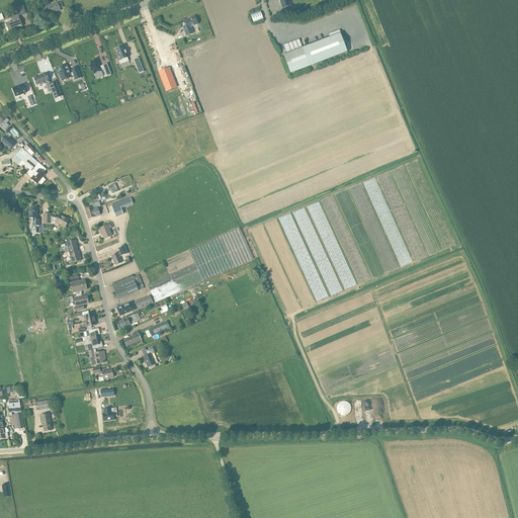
[(278,0),(282,9),(290,6),(288,0),(278,0)]
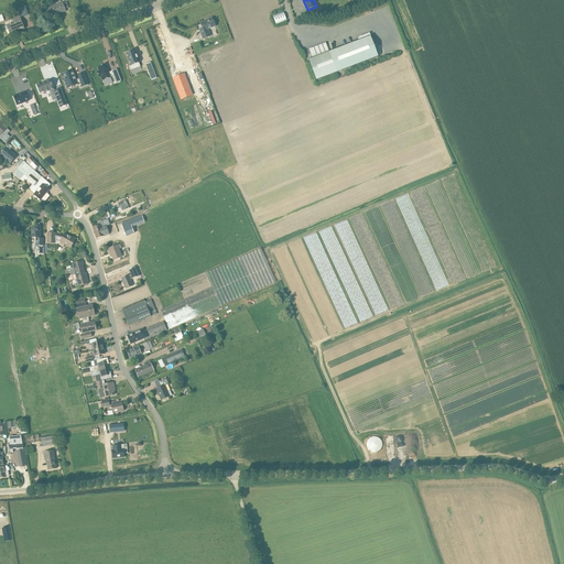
[(41,11),(43,18),(55,13),(55,15),(66,11),(65,10),(68,9),(66,2),(63,3),(41,11)]
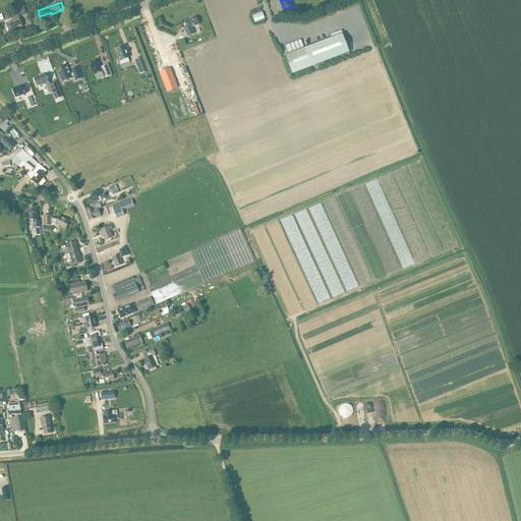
[(262,11),(252,15),(255,23),(265,19),(262,11)]
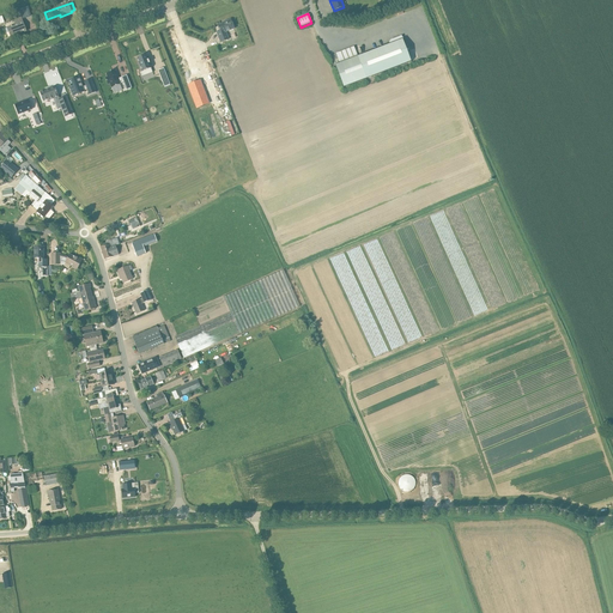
[(7,28),(11,37),(26,31),(20,17),(14,19),(16,25),(7,28)]
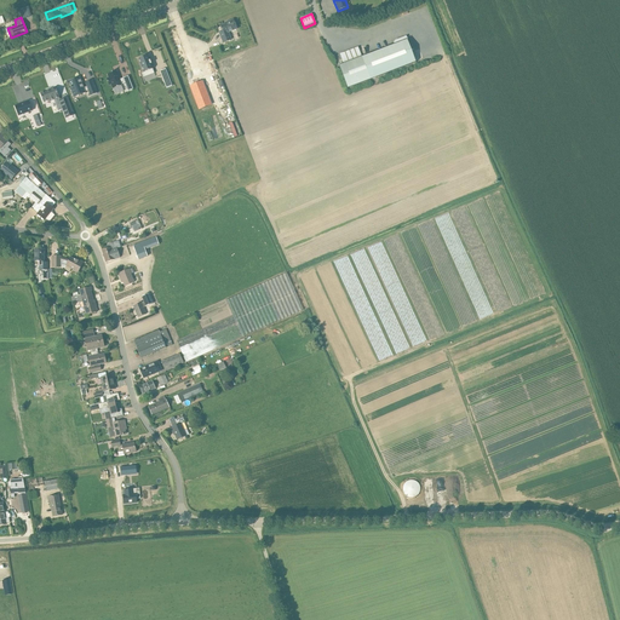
[(219,33),(223,44),(231,40),(228,33),(236,29),(233,19),(225,23),(227,24),(220,26),(223,30),(219,33)]
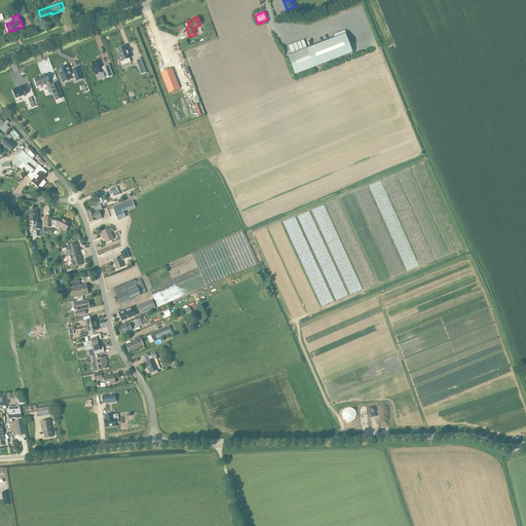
[(288,55),(295,75),(352,52),(344,31),(336,34),(337,36),(288,55)]
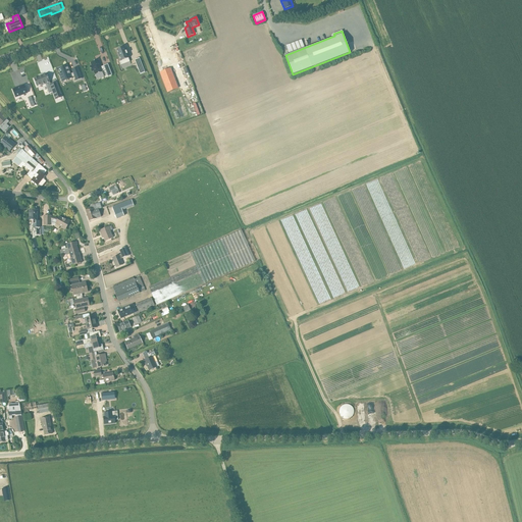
[(124,47),(116,50),(121,61),(119,62),(120,65),(129,62),(127,54),(126,54),(126,52),(126,51),(125,51),(124,47)]
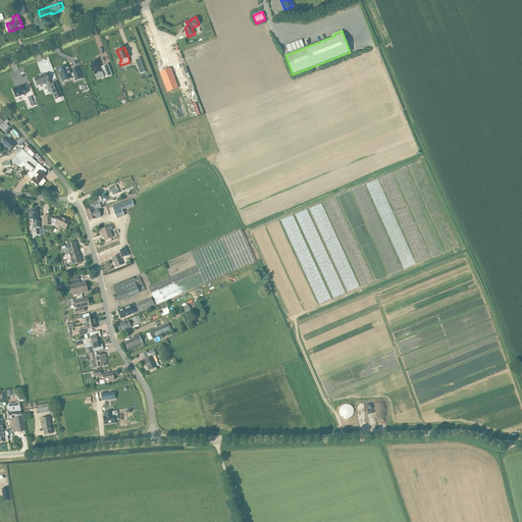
[(92,65),(90,66),(92,71),(94,71),(95,74),(103,71),(106,70),(108,76),(112,74),(108,63),(104,65),(104,66),(101,67),(98,60),(91,63),(92,65)]
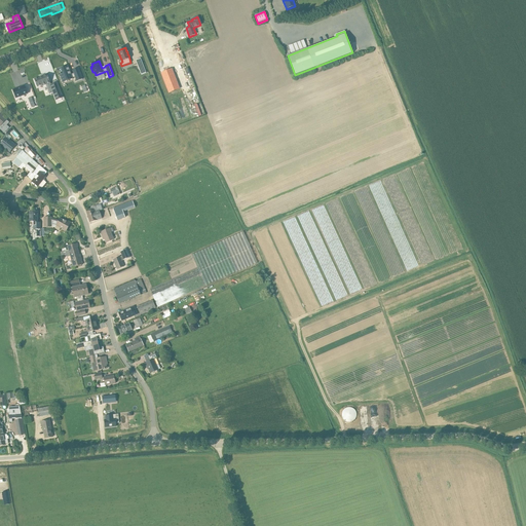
[(67,66),(59,69),(61,75),(63,74),(66,82),(72,79),(67,66)]
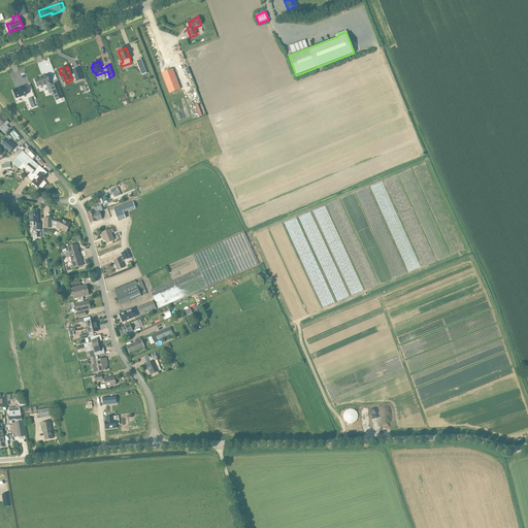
[(77,81),(83,79),(78,68),(72,70),(74,74),(75,77),(77,81)]
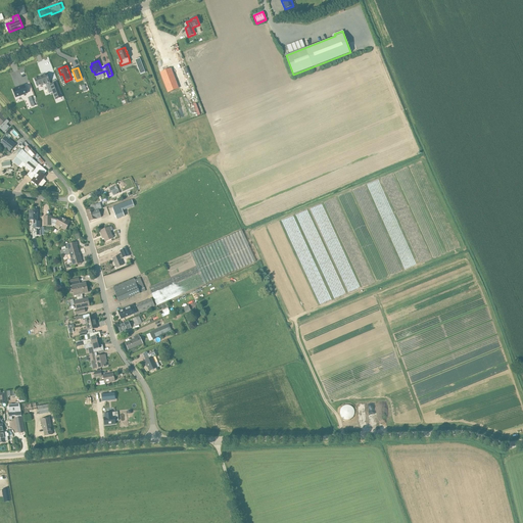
[(171,70),(160,74),(168,94),(178,90),(171,70)]
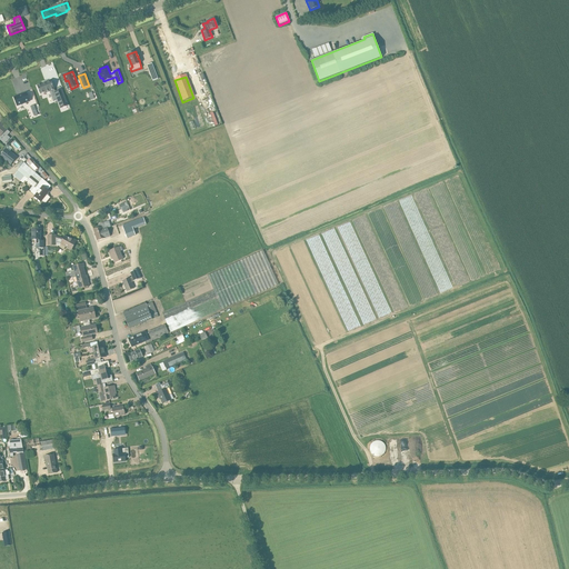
[(51,81),(37,86),(40,95),(45,92),(46,93),(51,91),(53,97),(56,96),(61,109),(68,106),(61,90),(56,92),(51,81)]
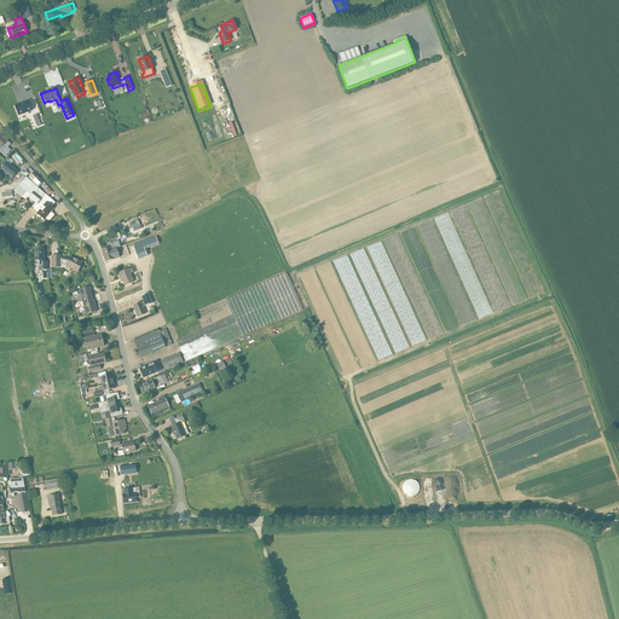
[(29,102),(15,106),(18,115),(33,110),(29,102)]
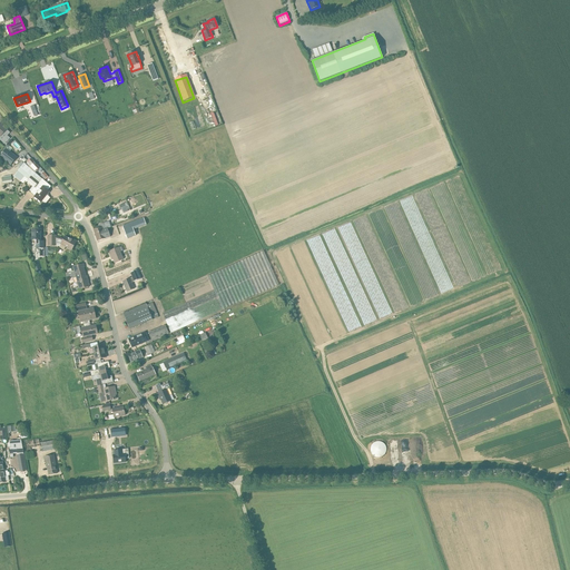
[(3,145),(5,146),(12,139),(8,135),(10,133),(7,130),(2,126),(2,125),(0,123),(0,141),(1,143),(3,145)]
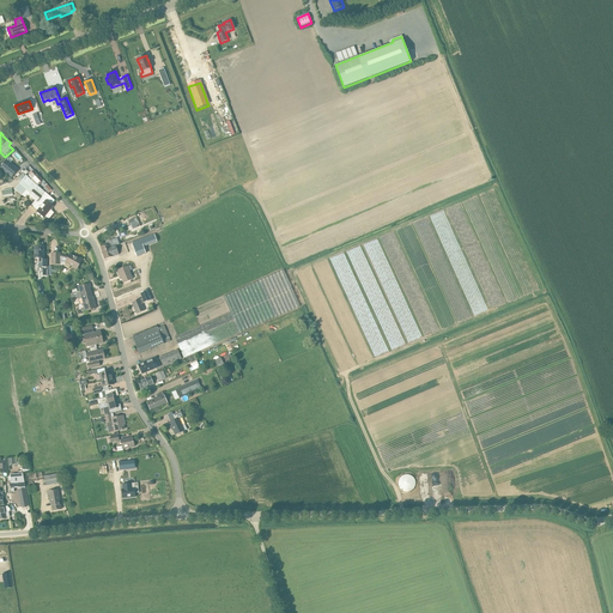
[(13,175),(18,169),(6,161),(0,169),(6,174),(8,171),(13,175)]
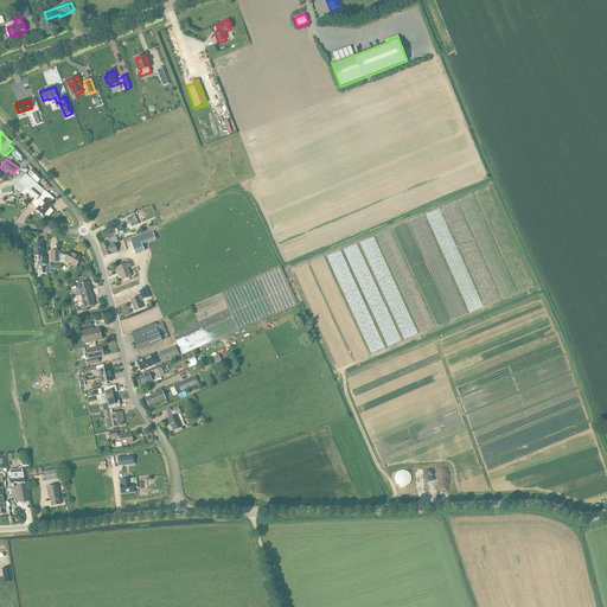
[(30,172),(27,174),(32,179),(38,184),(39,183),(38,183),(40,180),(43,183),(45,181),(43,178),(43,179),(33,168),(30,172)]
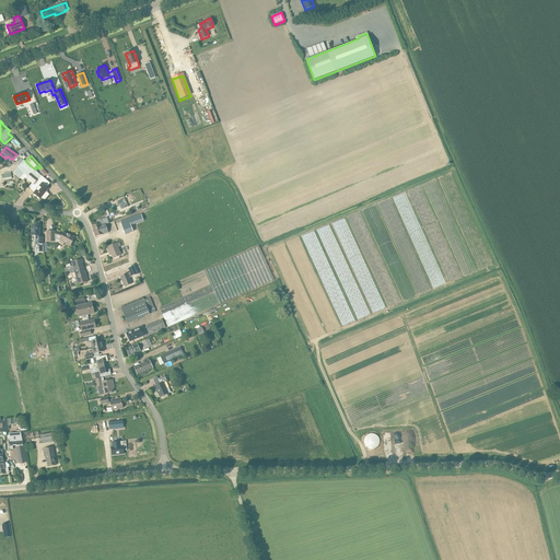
[(41,198),(45,201),(49,195),(46,191),(48,188),(47,187),(50,184),(42,176),(35,170),(30,165),(25,162),(22,159),(16,164),(19,166),(13,173),(20,178),(22,175),(26,178),(27,177),(28,177),(27,178),(34,184),(31,189),(34,193),(34,194),(41,199),(41,198)]
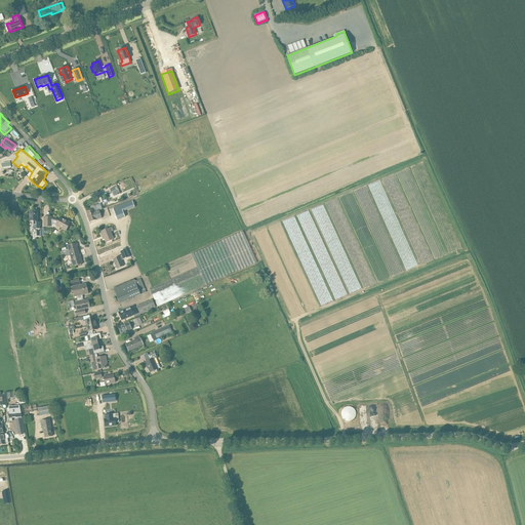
[(9,203),(10,197),(0,196),(0,201),(3,202),(2,206),(9,207),(9,203)]
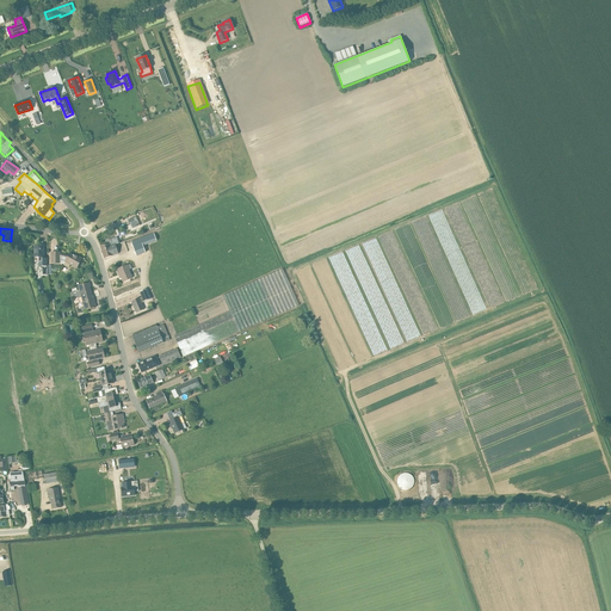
[(154,234),(131,242),(136,257),(146,253),(143,246),(156,241),(154,234)]
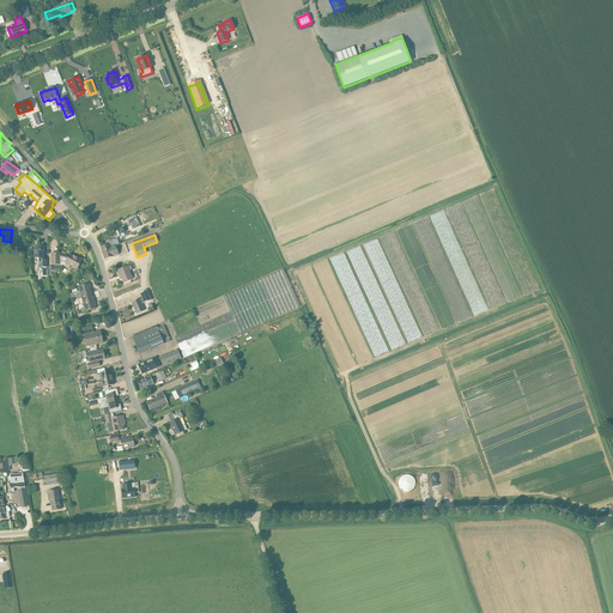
[(10,250),(20,252),(22,243),(12,241),(10,250)]
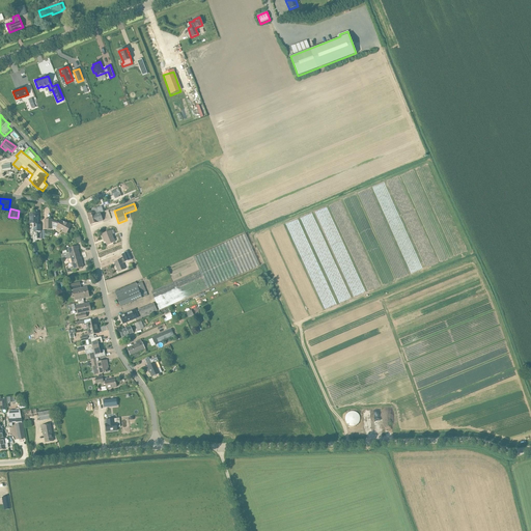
[(87,214),(90,224),(98,222),(94,212),(87,214)]
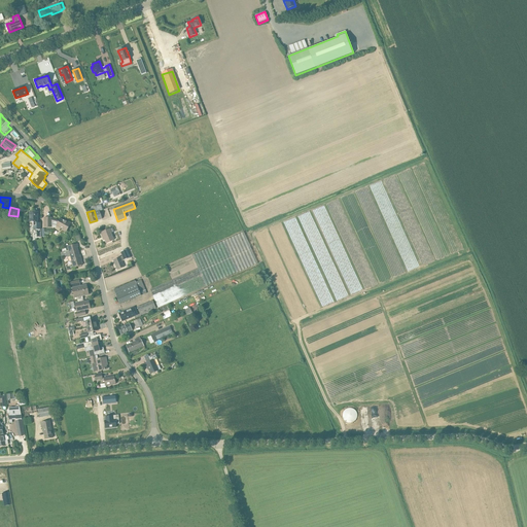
[(36,237),(40,237),(41,223),(37,222),(37,212),(30,212),(30,222),(30,225),(33,225),(33,230),(36,231),(36,237)]
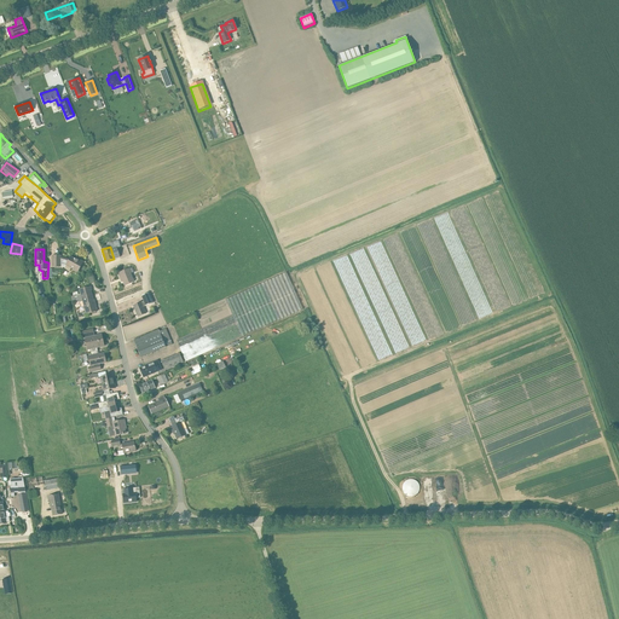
[(71,268),(77,272),(82,262),(77,260),(77,261),(70,258),(69,260),(61,258),(61,255),(52,255),(52,267),(61,267),(61,264),(67,265),(64,268),(69,272),(71,268)]
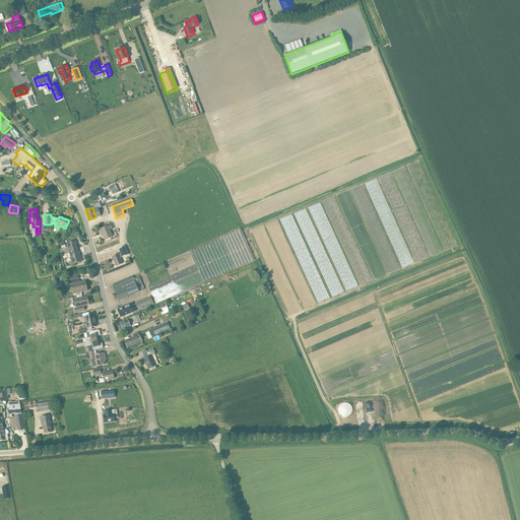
[(102,233),(105,240),(113,237),(110,230),(112,229),(111,225),(108,226),(99,230),(101,234),(102,233)]
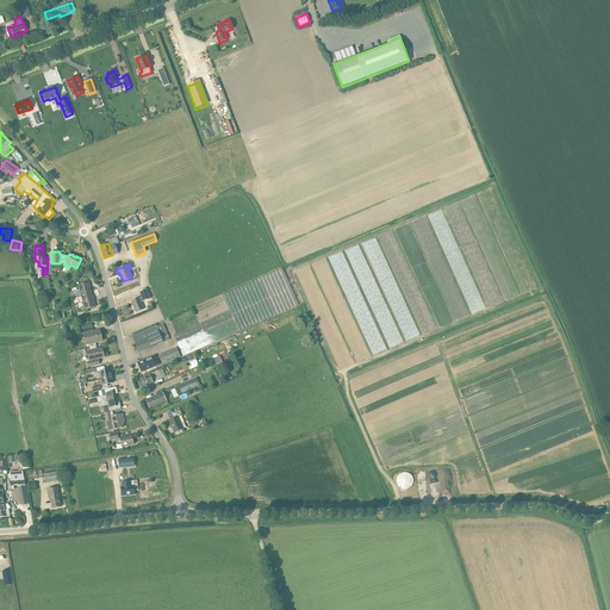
[(174,335),(182,356),(238,331),(298,305),(281,268),(223,296),(229,311),(174,335)]
